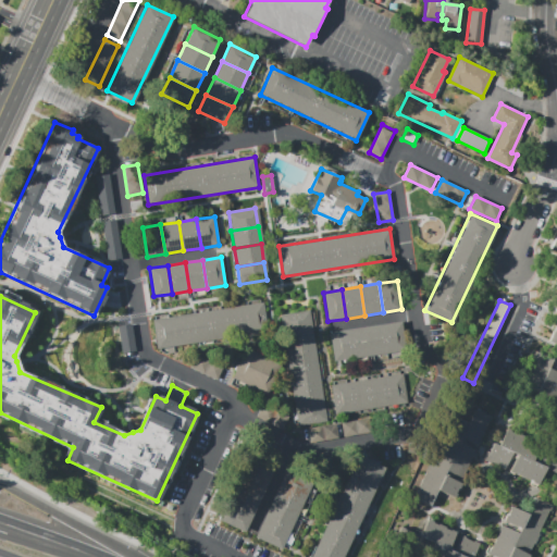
[(151,320),(264,302),(269,332),(156,348),(151,320)]
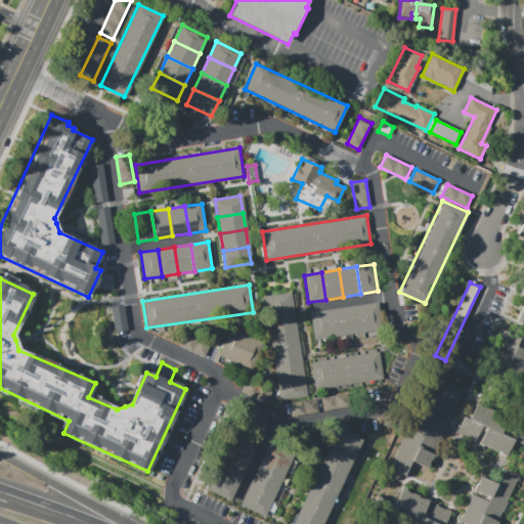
[(290,292),(306,389),(279,393),(263,296),(290,292)]
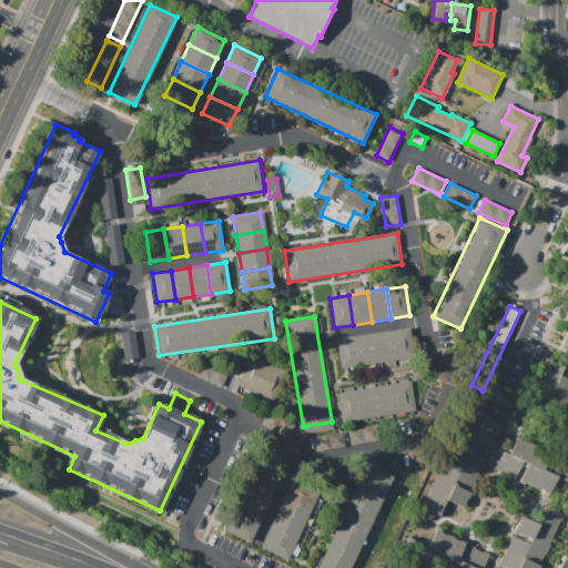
[(414,356),(396,359),(391,331),(409,327),(414,356)]
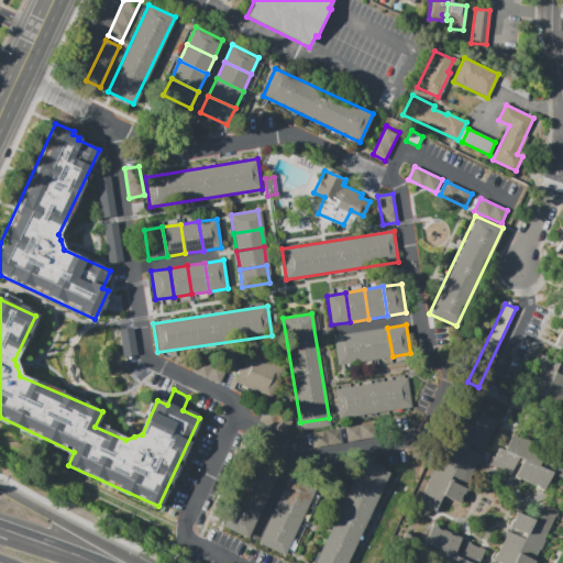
[(562,324),(562,349),(553,344),(562,324)]
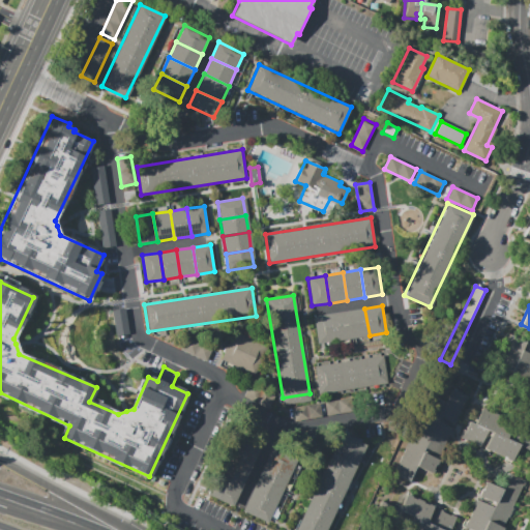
[(370,335),(352,337),(348,312),(364,308),(370,335)]
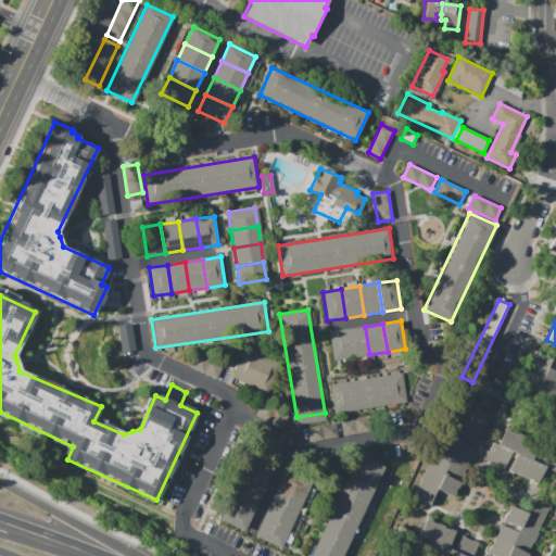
[(369,354),(351,357),(346,329),(365,327),(369,354)]
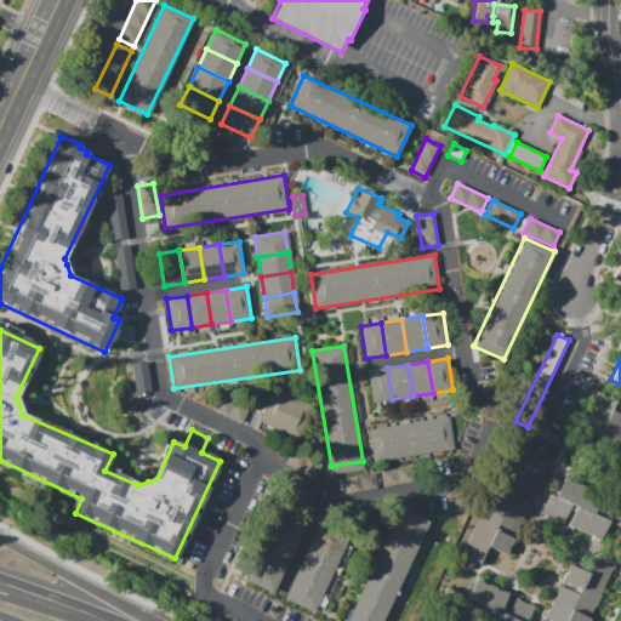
[(392,399),(372,402),(368,371),(387,368),(392,399)]
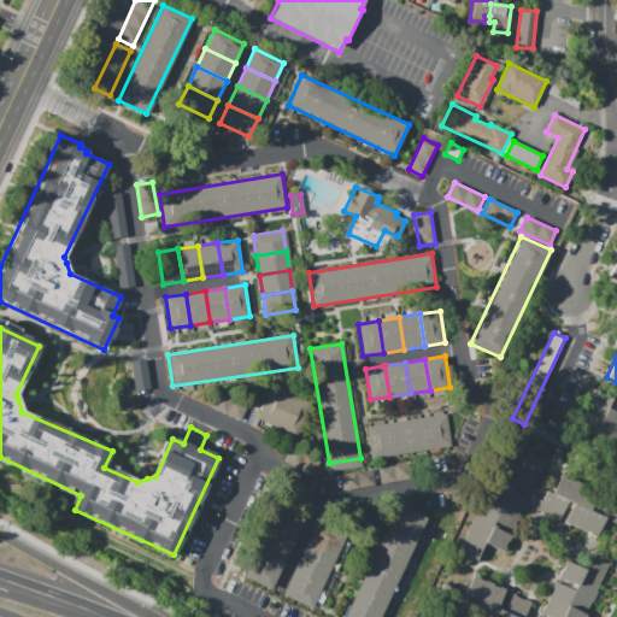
[(271,386),(305,401),(289,434),(256,418),(271,386)]
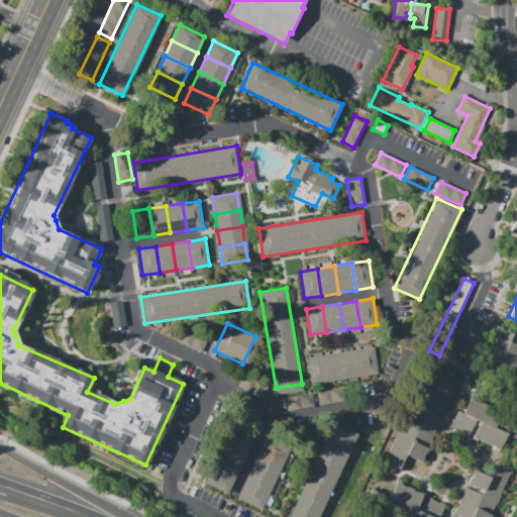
[(496,367),(508,340),(516,344),(516,377),(515,382),(504,377),(507,372),(496,367)]
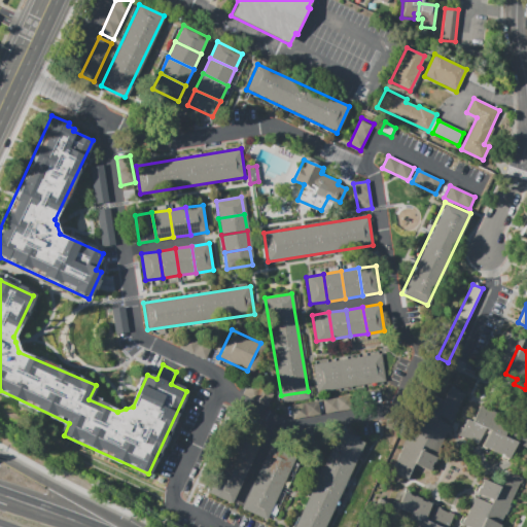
[(312,364),(380,353),(384,383),(317,394),(312,364)]
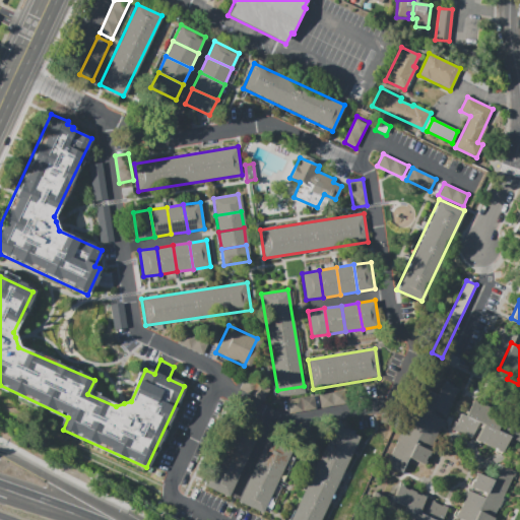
[(459,390),(447,416),(432,408),(430,413),(444,420),(424,463),(408,456),(401,471),(400,473),(383,465),(420,388),(436,396),(443,382),(459,390)]
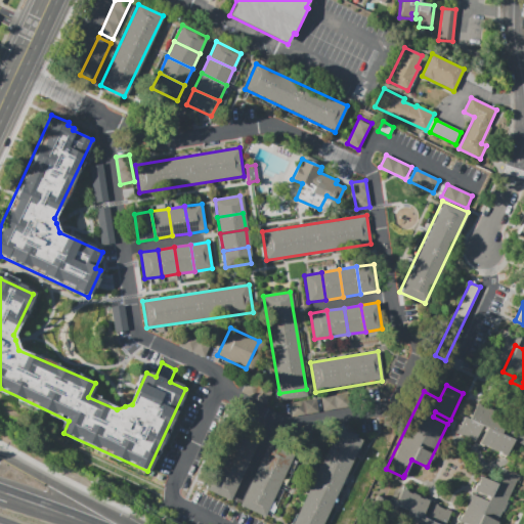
[(323,411),(320,397),(348,393),(350,406),(323,411)]
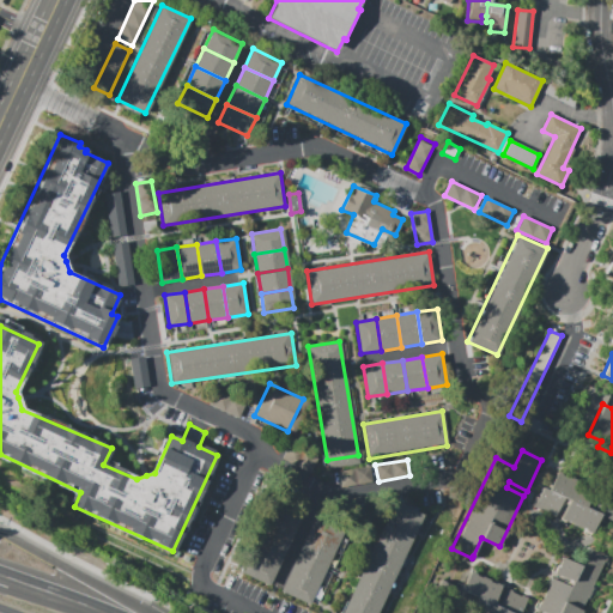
[(372,481),(341,487),(339,472),(370,466),(372,481)]
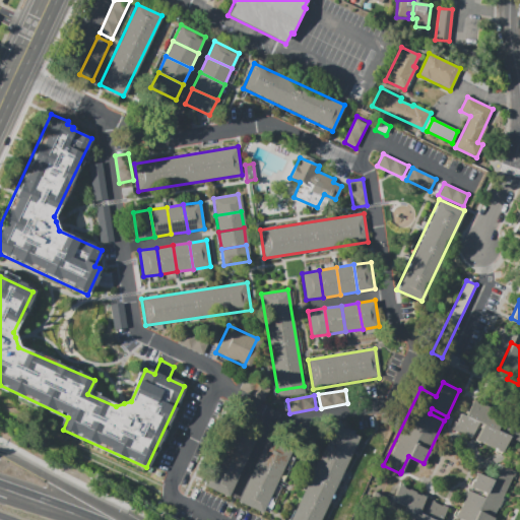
[(472,400),(519,424),(519,442),(509,438),(502,453),(475,440),(481,426),(477,424),(470,438),(453,429),(461,412),(465,414),(472,400)]
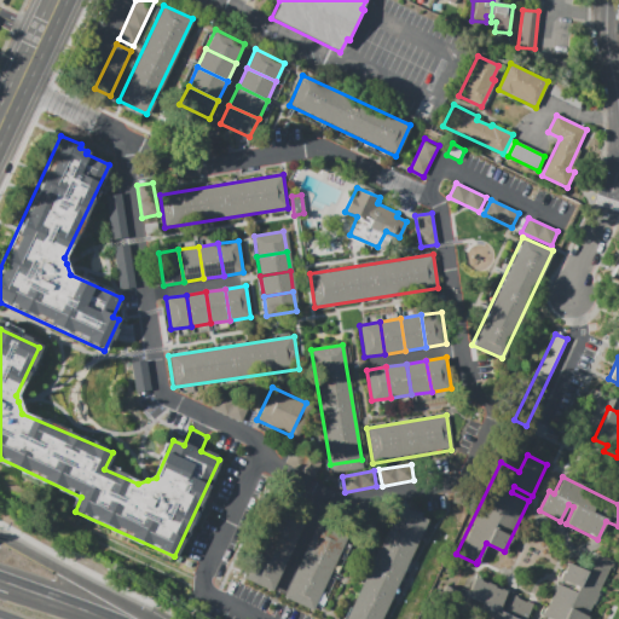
[(275,512),(284,490),(313,503),(302,525),(275,512)]
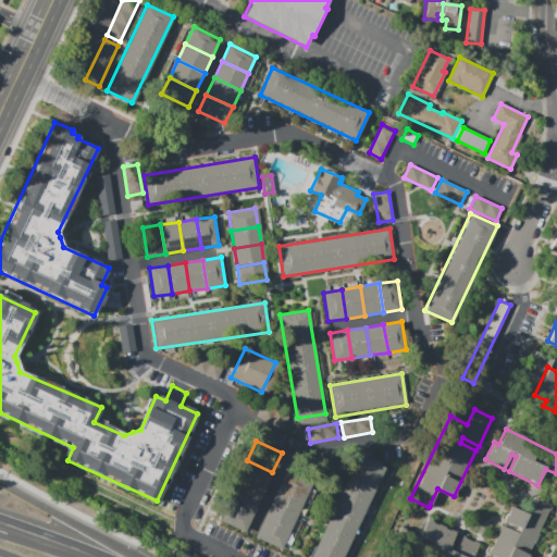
[(310,556),(358,456),(385,468),(343,556),(310,556)]
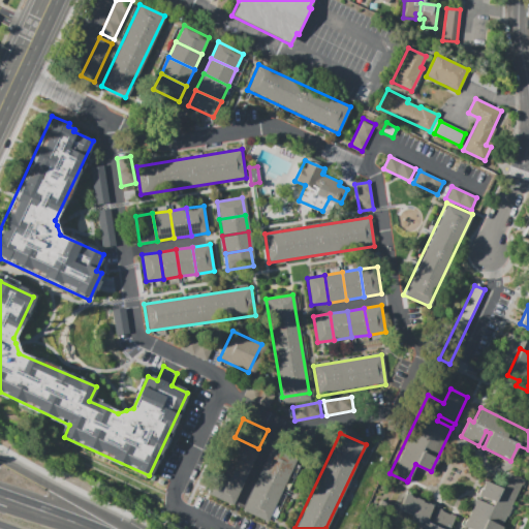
[(225,456),(235,437),(258,448),(250,467),(225,456)]
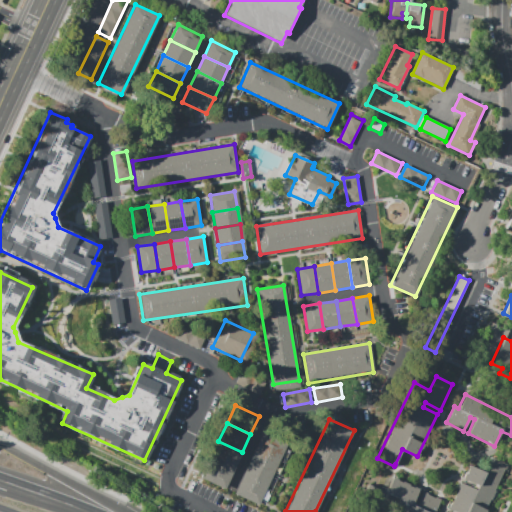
[(288,444),(281,459),(256,448),(263,432),(288,444)]
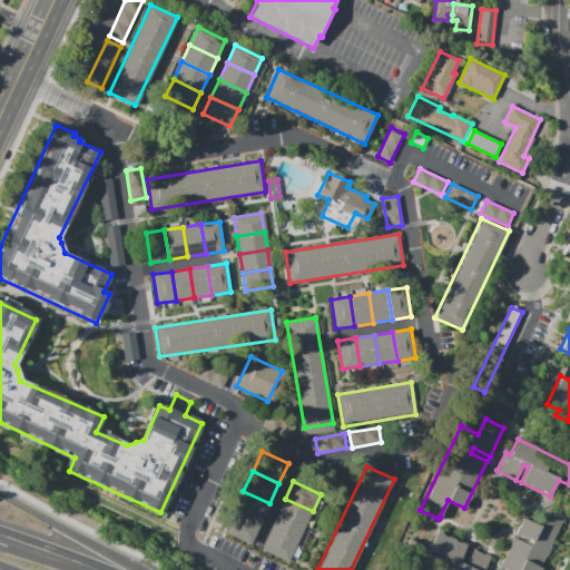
[(234,511),(243,491),(269,503),(259,523),(234,511)]
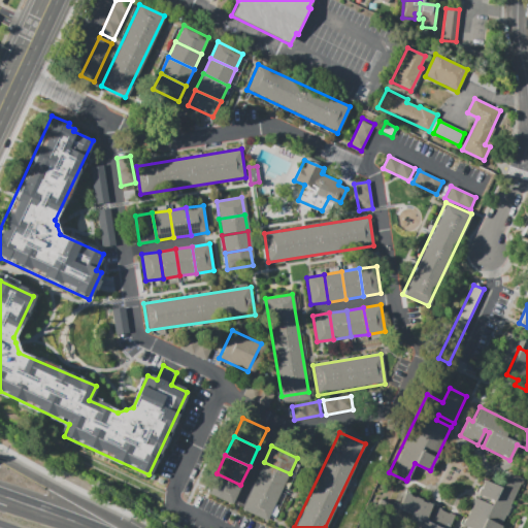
[(290,473),(282,489),(257,477),(264,462),(290,473)]
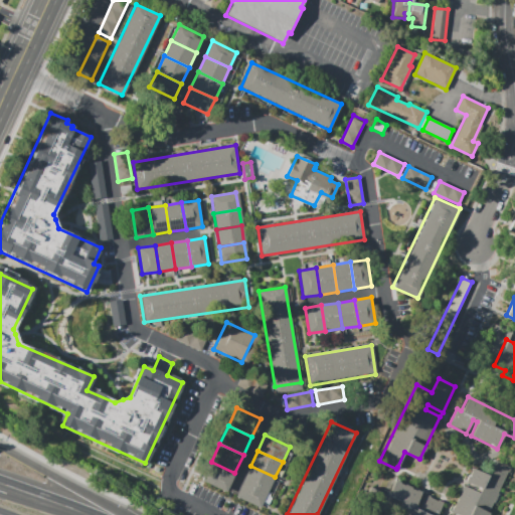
[(451,514),(473,468),(488,475),(495,459),(511,466),(488,514),(451,514)]
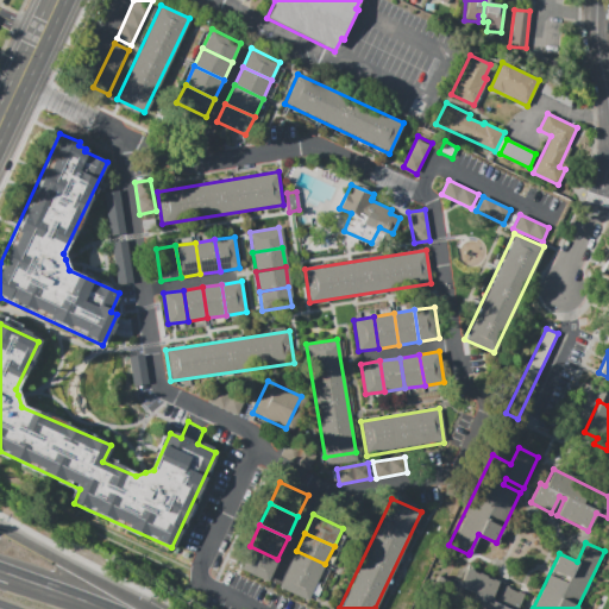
[(239,567),(250,546),(277,559),(268,581),(239,567)]
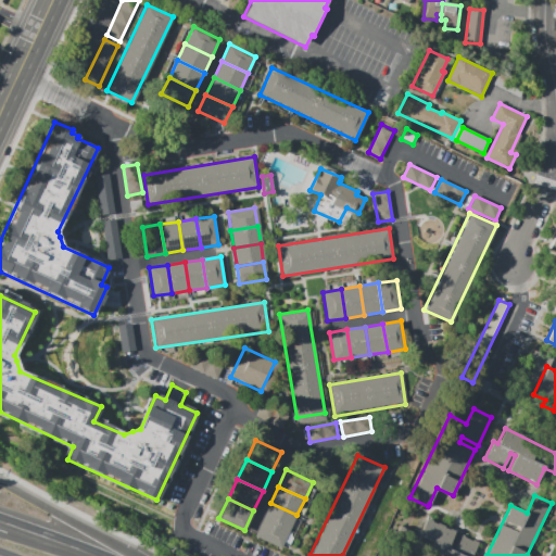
[(297,515),(289,531),(262,519),(270,503),(297,515)]
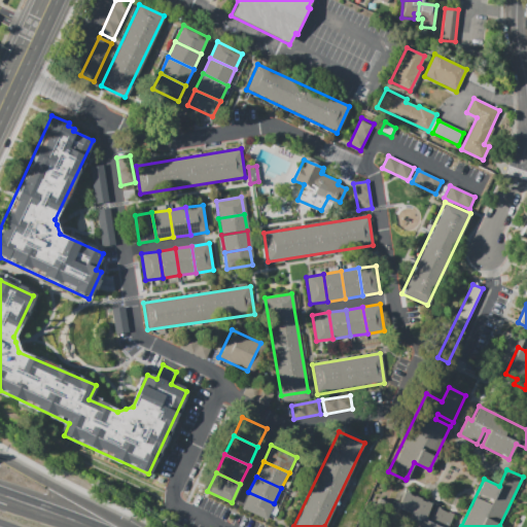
[(403,491),(432,504),(454,516),(448,526),(402,526),(403,526),(373,511),(379,498),(394,505),(396,506),(403,491)]
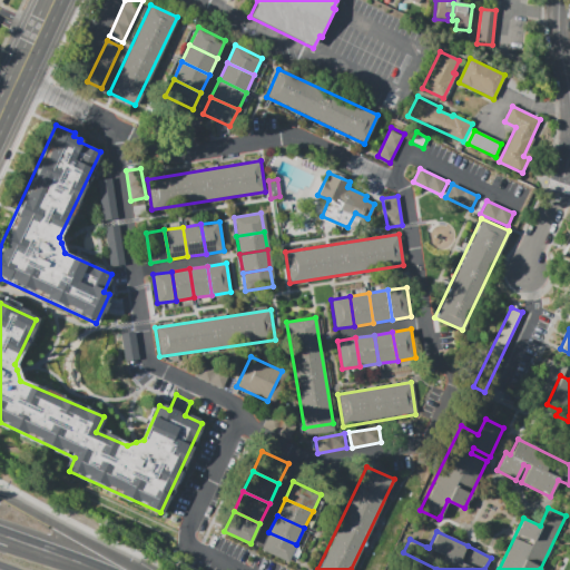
[(296,544),(288,562),(261,549),(268,532),(296,544)]
